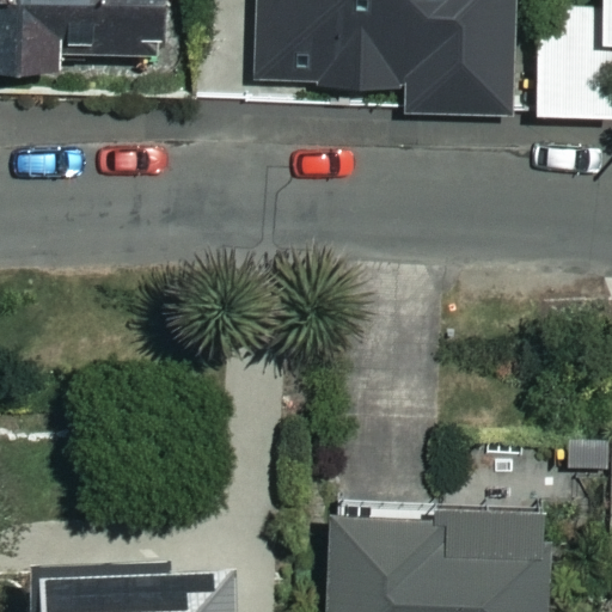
[(0,0),(0,67),(54,67),(53,56),(170,56),(169,0),(0,0)]
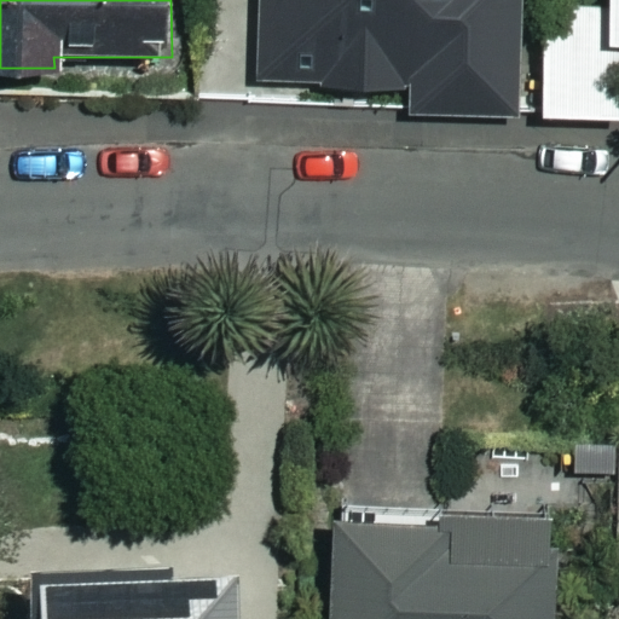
[(386,56),(385,86),(410,86),(410,114),(525,116),(527,0),(215,0),(215,32),(261,33),(260,82),(336,85),(337,55),(386,56)]
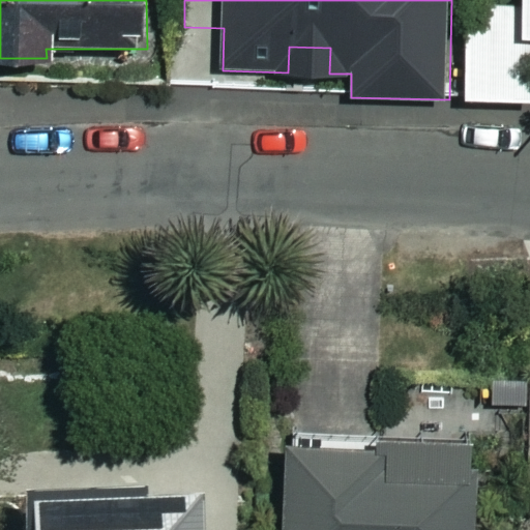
[(465,3),(462,99),(529,101),(529,0),(520,0),(520,4),(465,3)]
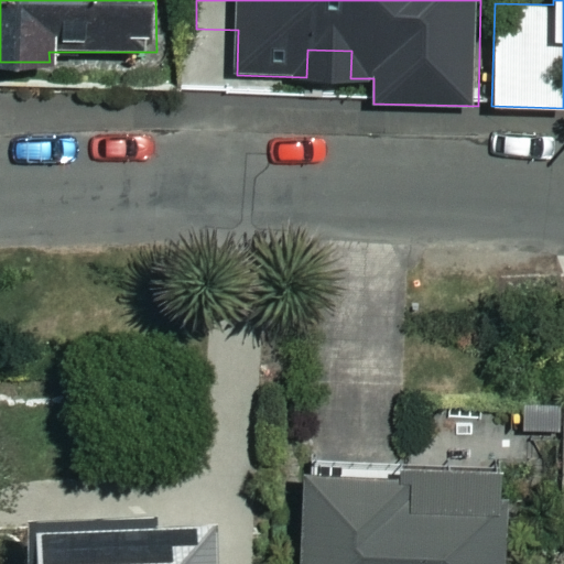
[(503,563),(499,404),(420,407),(421,458),(300,463),(302,563),(503,563)]
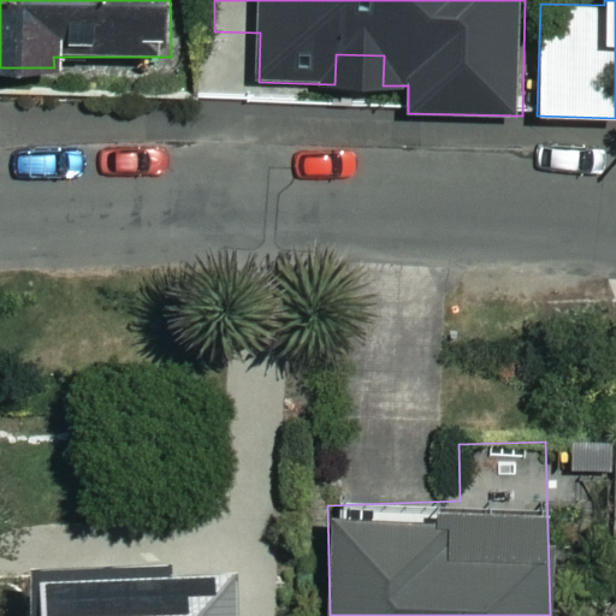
[(86,615),(84,535),(7,537),(7,615),(86,615)]
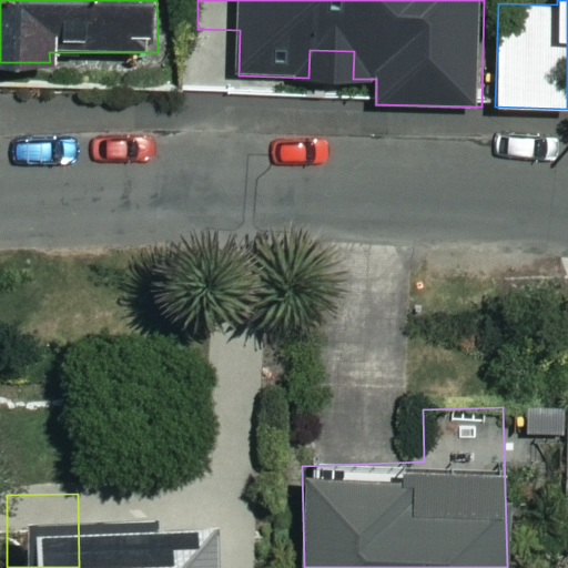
All buildings are outlined.
